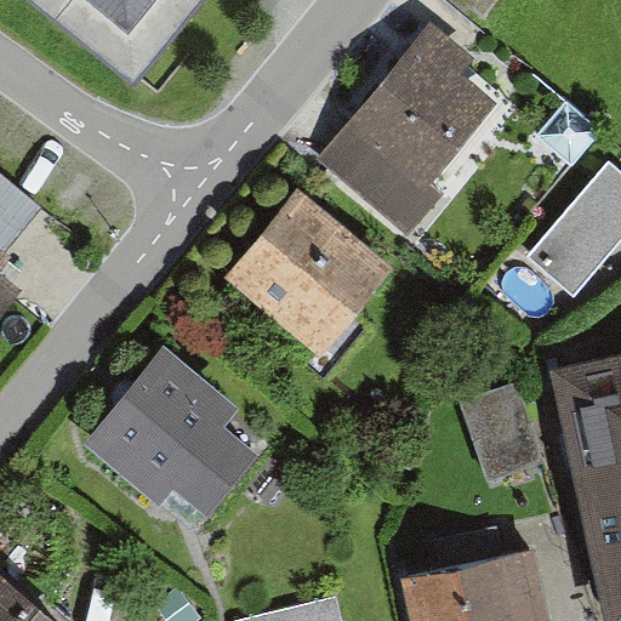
[(27,0),(134,85),(201,0),(27,0)]
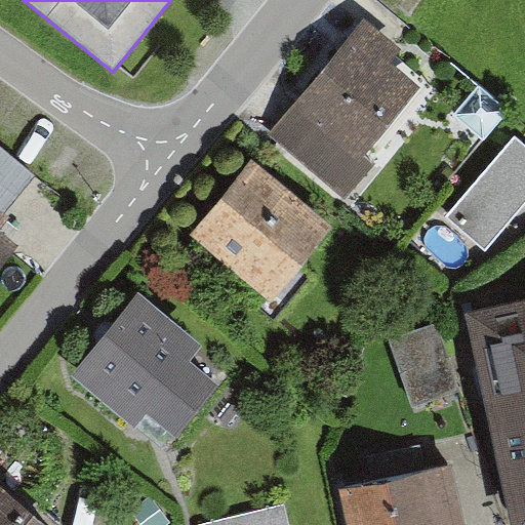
[(414,87),(366,47),(286,144),(345,192),(370,161),(361,153),(414,87)]
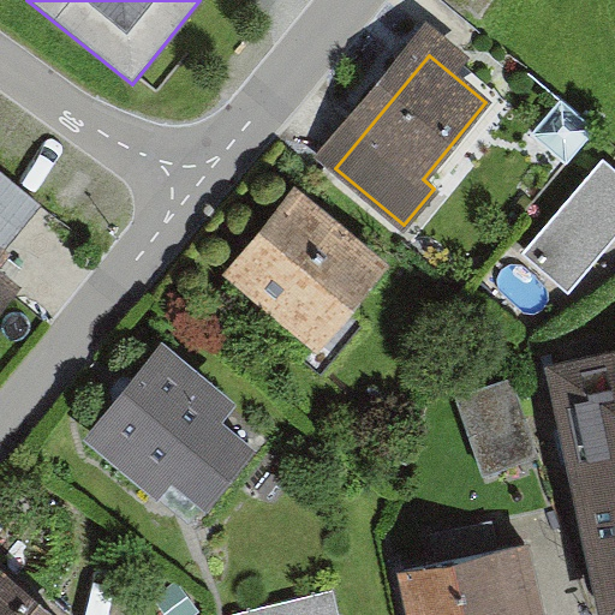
[(614,172),(602,161),(523,252),(567,292),(614,237),(614,172)]
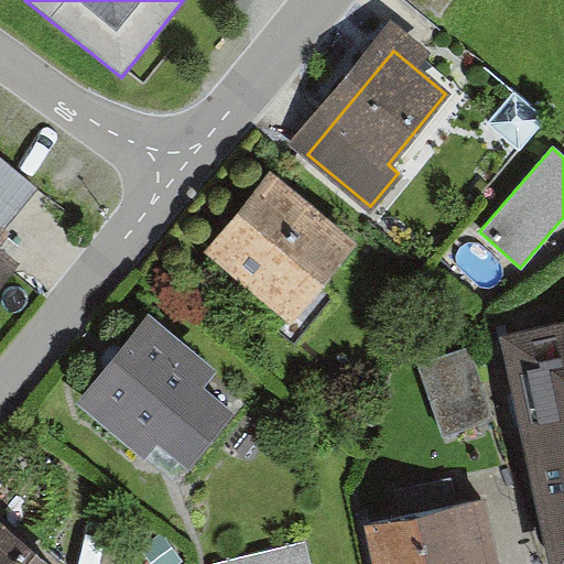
[(0,159),(0,226),(4,230),(38,190),(0,159)]
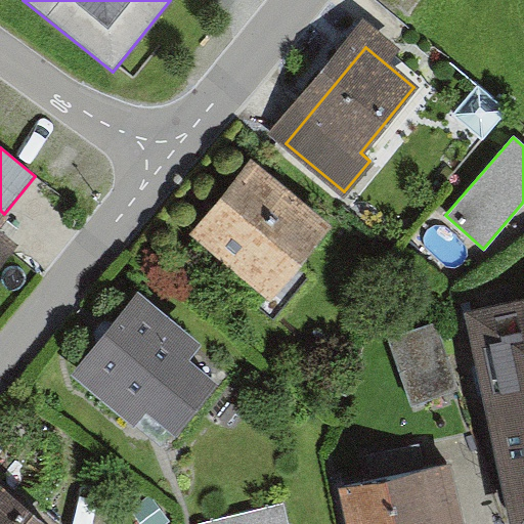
[(330,231),(259,173),(202,242),(272,300),(330,231)]
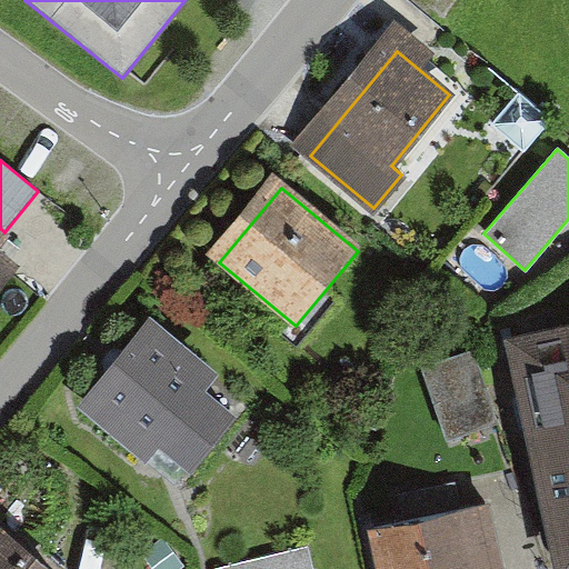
[(0,228),(0,291),(19,269),(0,253),(0,251),(11,238),(5,232),(0,228)]
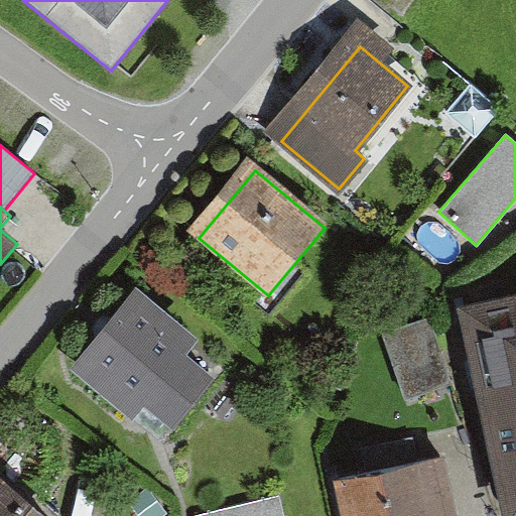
[(203,341),(136,287),(69,370),(130,420),(143,405),(174,430),(216,380),(188,358),(203,341)]
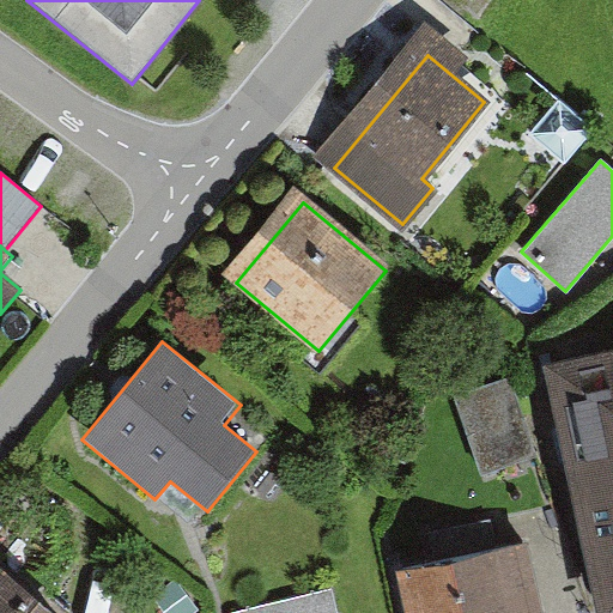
[(612,612),(612,362),(548,378),(605,612),(612,612)]
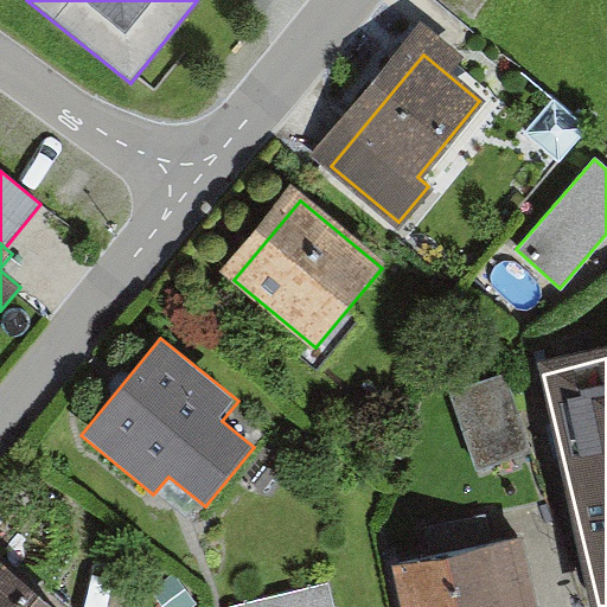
[(535,606),(521,542),(400,568),(408,606),(535,606)]
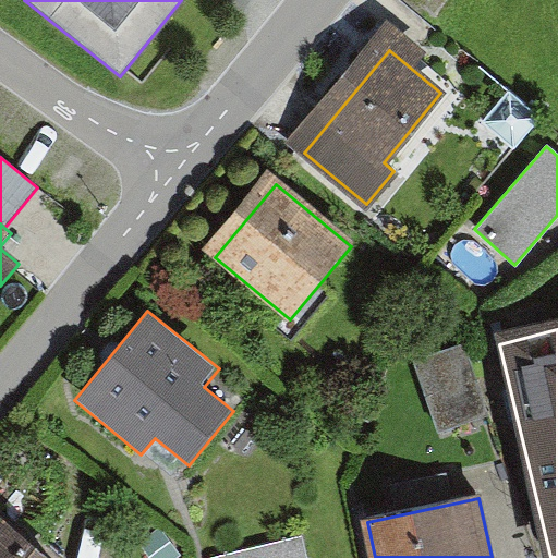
[(46,557),(0,520),(0,557),(46,557)]
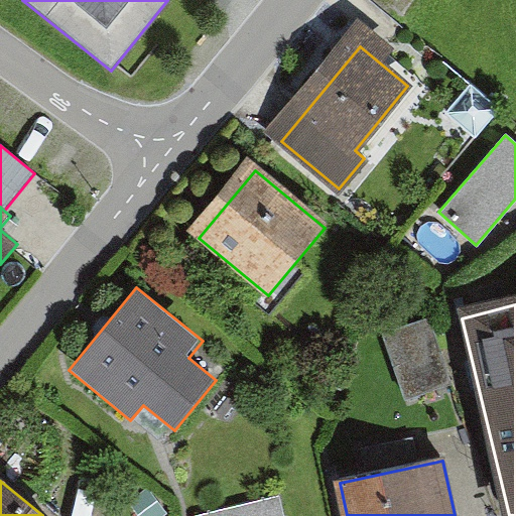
[(146,490),(130,502),(140,515),(164,515),(165,515),(146,490)]
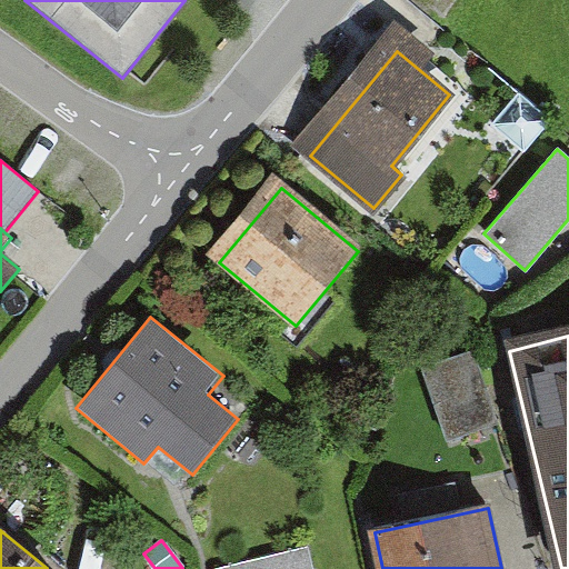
[(305,568),(302,556),(245,568),(305,568)]
